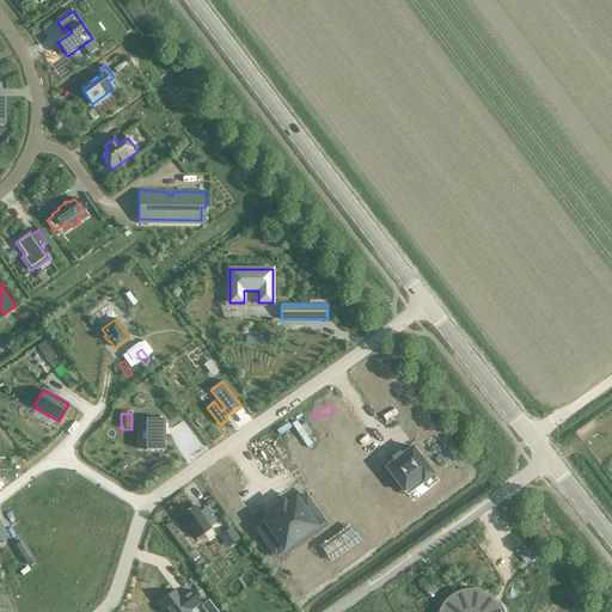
[(380,422),(384,428),(396,420),(392,414),(380,422)]
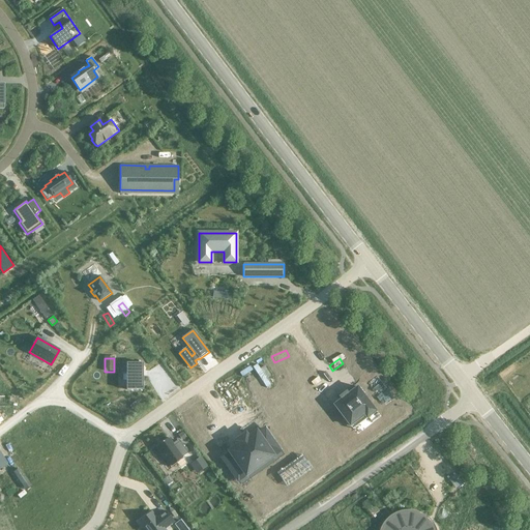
[(214,394),(228,417),(268,393),(261,380),(275,372),(268,359),(255,367),(256,370),(249,373),(253,378),(239,386),(236,381),(214,394)]
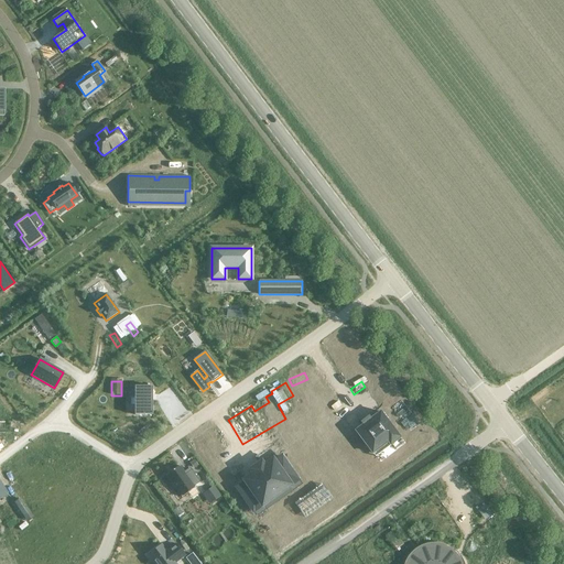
[(152,387),(134,387),(134,415),(152,415),(152,387)]
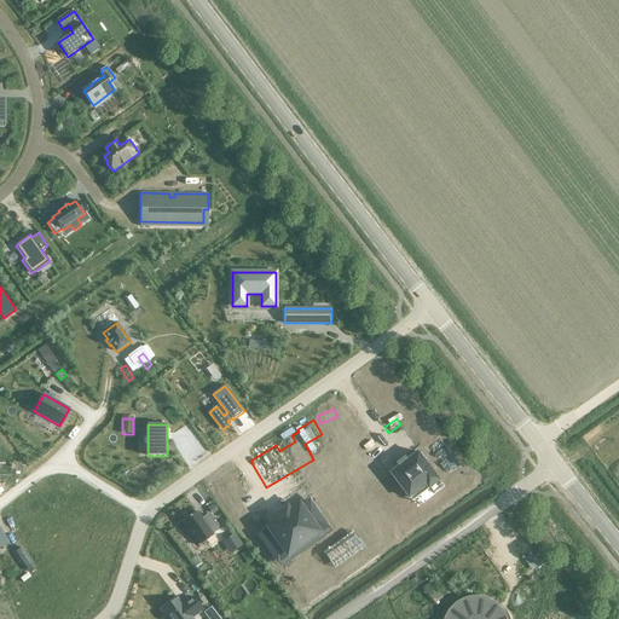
[(282,451),(294,440),(289,435),(277,446),(282,451)]
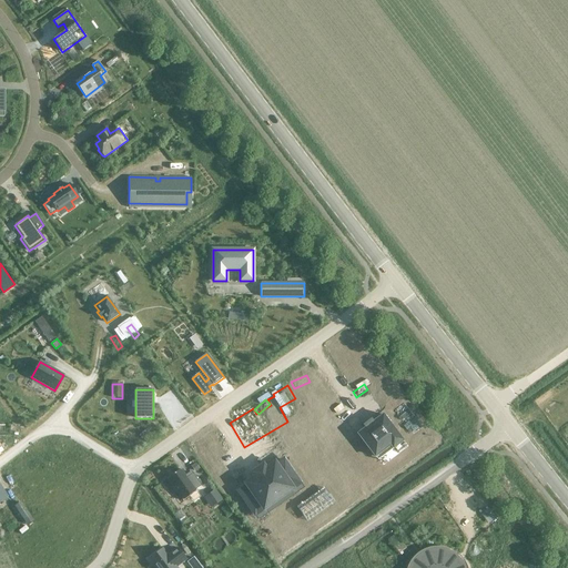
[(333,416),(341,411),(338,406),(330,412),(333,416)]
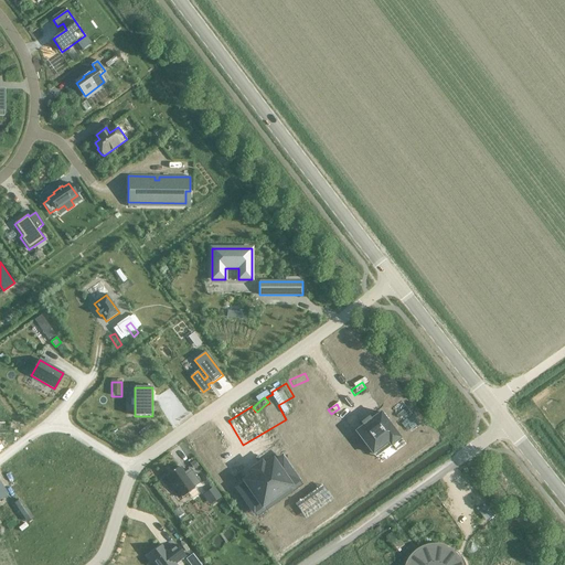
[(383,413),(358,432),(374,455),(390,443),(393,446),(402,439),(383,413)]
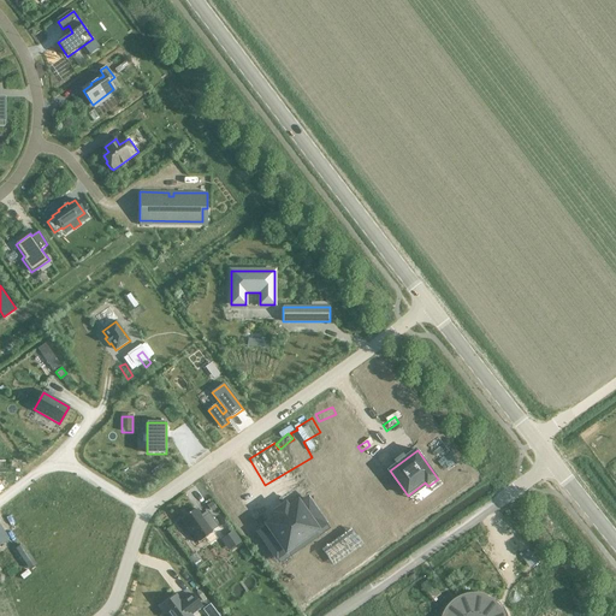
[(323,507),(332,503),(329,492),(319,496),(323,507)]
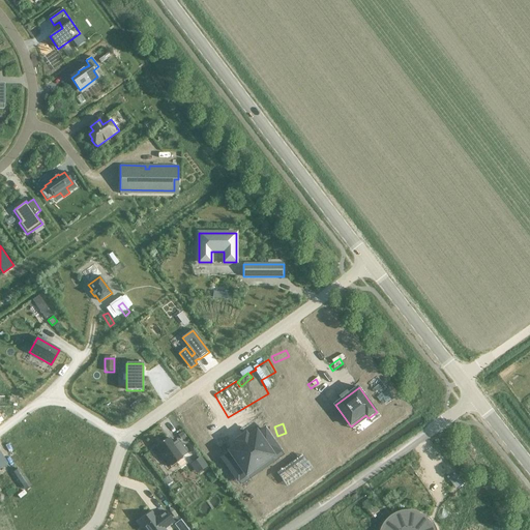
[(224,459),(238,479),(280,450),(265,430),(257,436),(256,434),(247,439),(245,436),(236,442),(238,446),(230,451),(232,453),(224,459)]
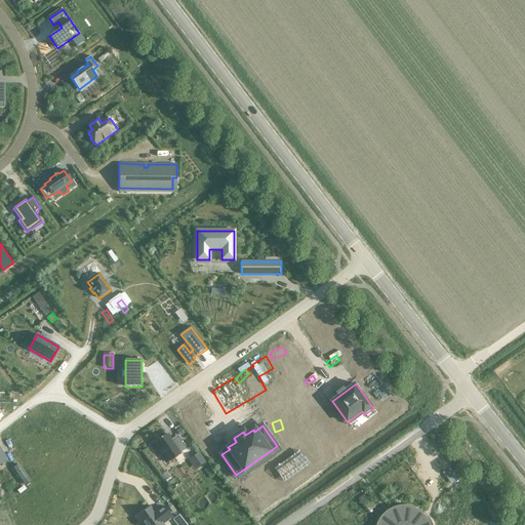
[(208,437),(214,447),(224,443),(217,432),(208,437)]
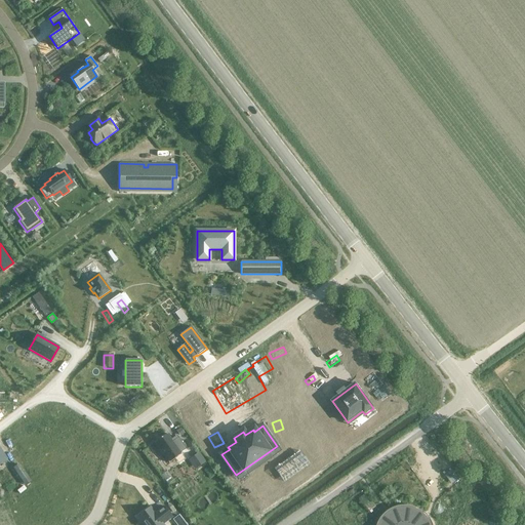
[(167,434),(155,443),(168,462),(182,454),(180,453),(187,449),(178,438),(172,441),(167,434)]
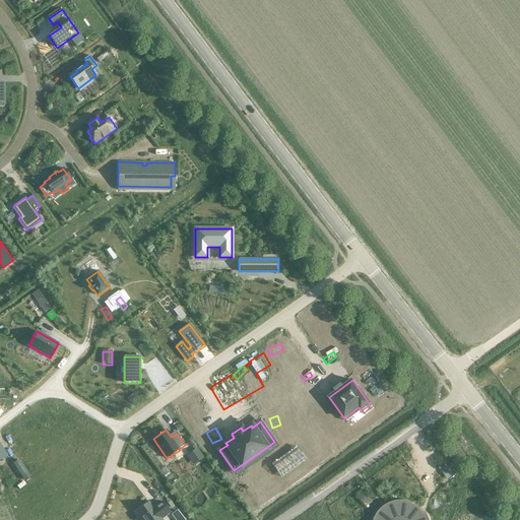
[(297,447),(272,464),(281,477),(306,460),(297,447)]
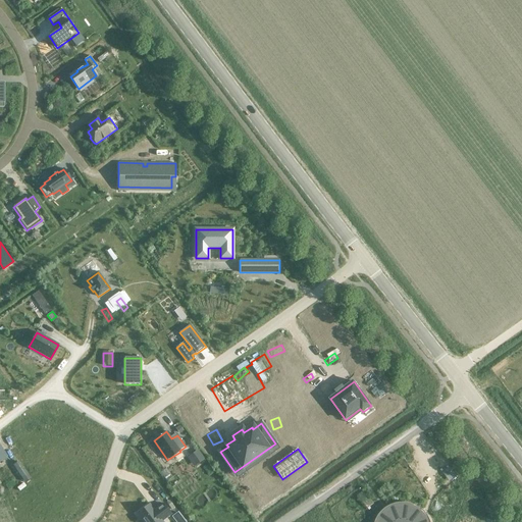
[(198,451),(191,455),(197,464),(203,459),(198,451)]
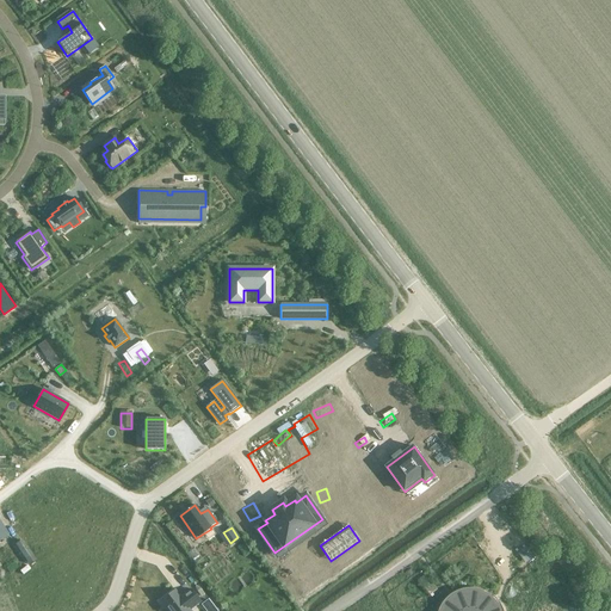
[(517,557),(520,565),(528,561),(523,554),(517,557)]
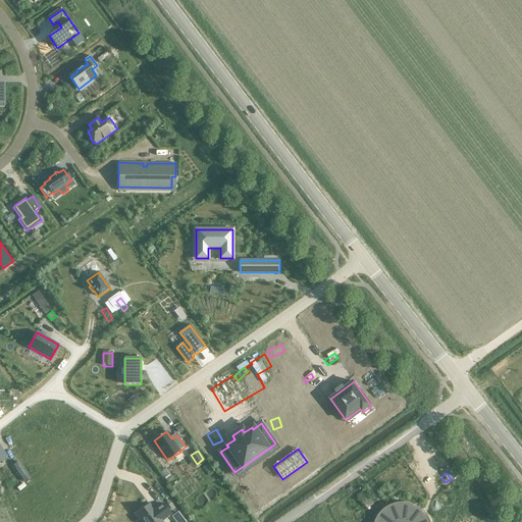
[(149,505),(137,514),(143,521),(162,521),(171,515),(163,504),(162,505),(159,508),(158,508),(154,511),(149,505)]
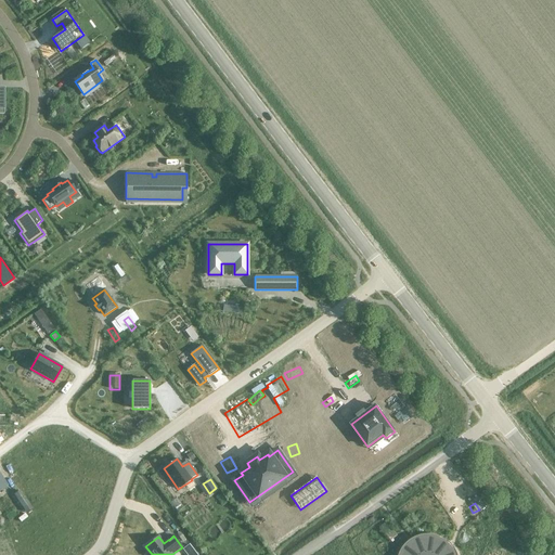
[(405,549),(403,552),(401,554),(455,554),(453,551),(451,547),(449,545),(446,542),(442,540),(439,539),(436,538),(431,537),(428,537),(424,537),(421,538),(417,539),(413,541),(410,543),(408,545),(405,549)]
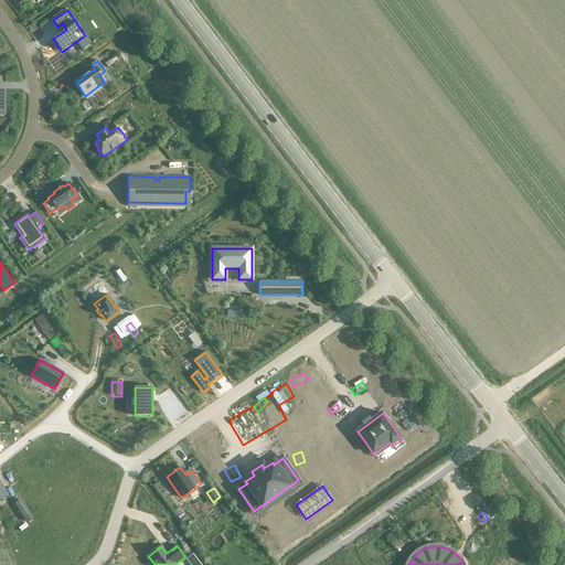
[(199,564),(192,555),(187,561),(189,564),(199,564)]
